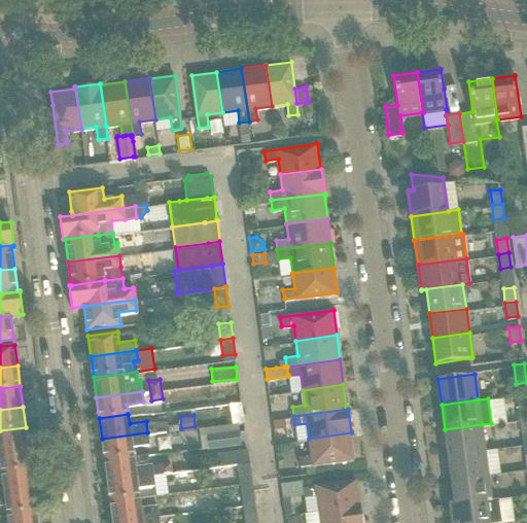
[(284,417),(273,419),(274,426),(285,425),(284,417)]
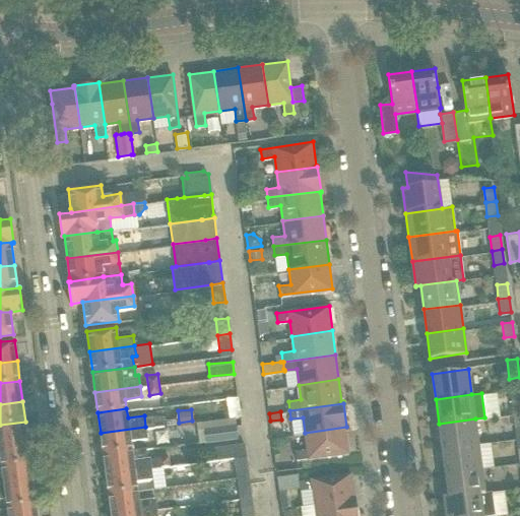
[(152,415),(144,416),(145,427),(164,425),(163,415),(152,416),(152,415)]
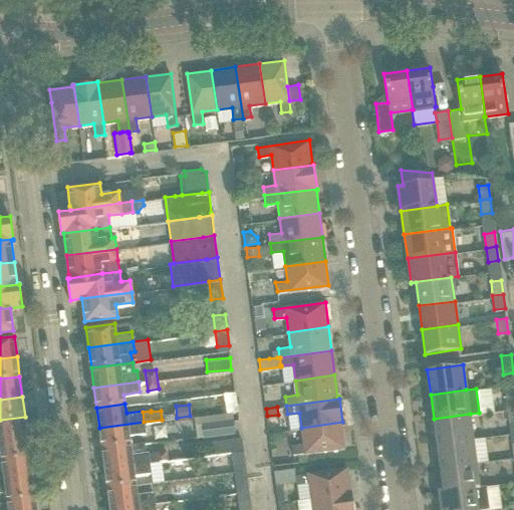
[(197,437),(204,437),(202,422),(233,418),(232,411),(194,416),(197,437)]
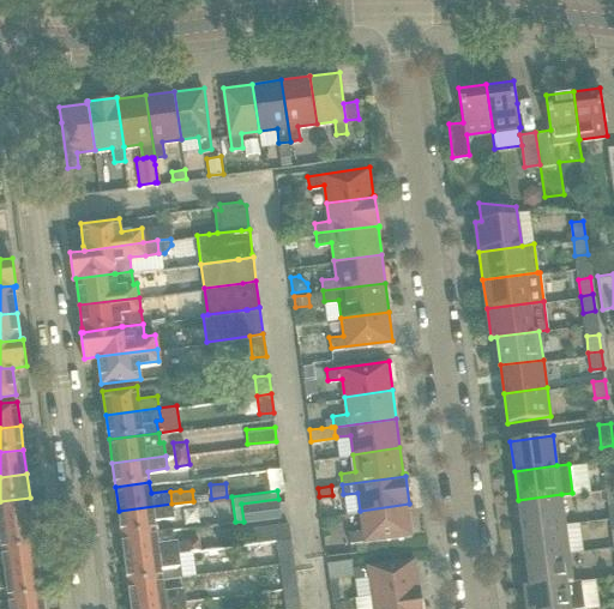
[(518,500),(522,529),(565,523),(561,494),(518,500)]
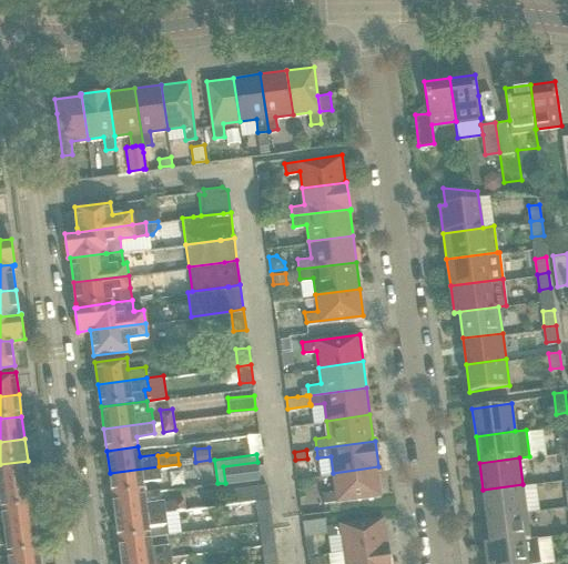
[(0,486),(30,483),(28,461),(0,464),(0,486)]
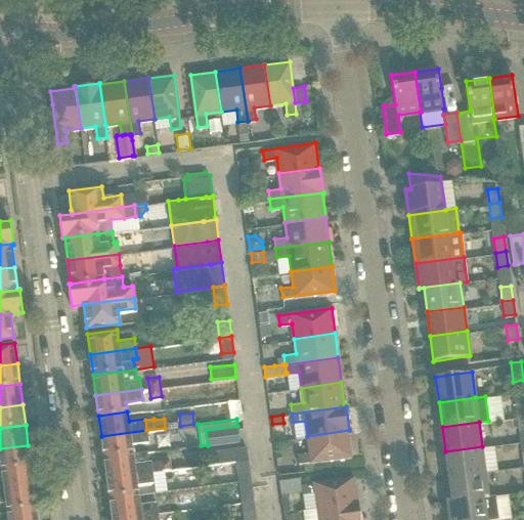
[(237,426),(206,430),(208,445),(239,440),(237,426)]
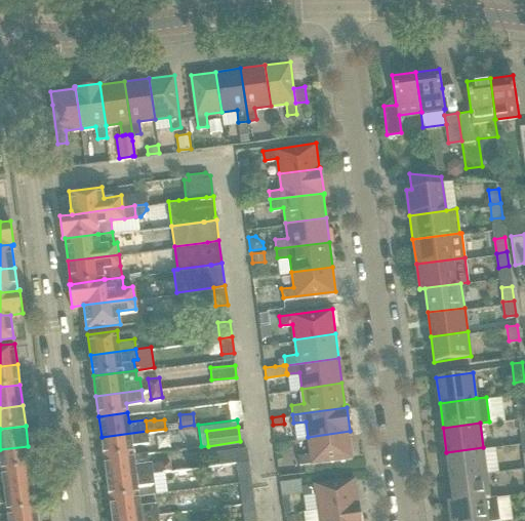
[(102,437),(104,457),(133,453),(131,442),(148,440),(147,431),(102,437)]
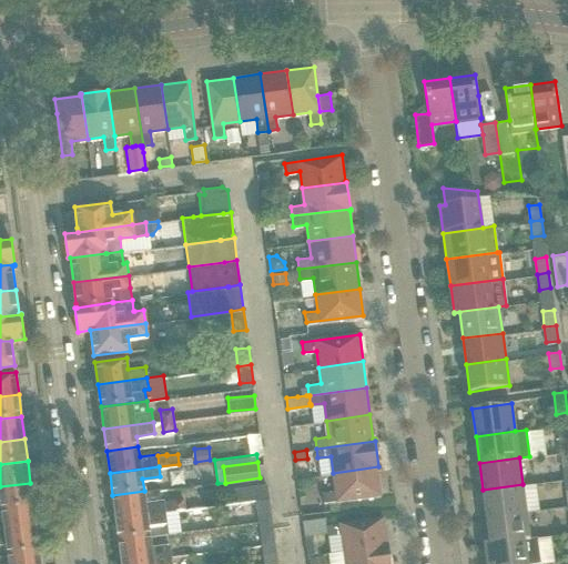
[(378,466),(333,473),(335,490),(322,491),(323,502),(358,497),(381,494),(377,469),(378,467),(378,466)]
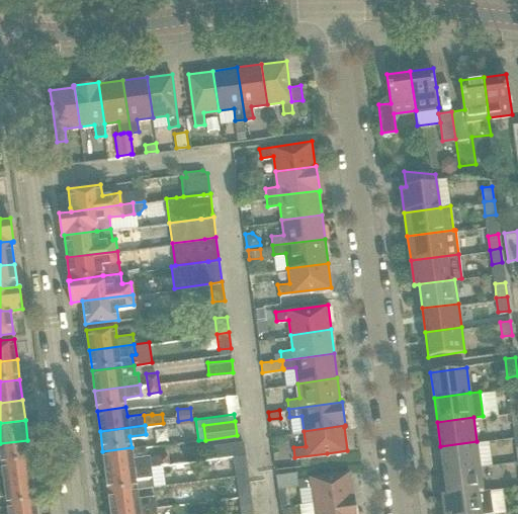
[(229,441),(212,443),(213,457),(234,455),(245,453),(243,439),(229,441)]
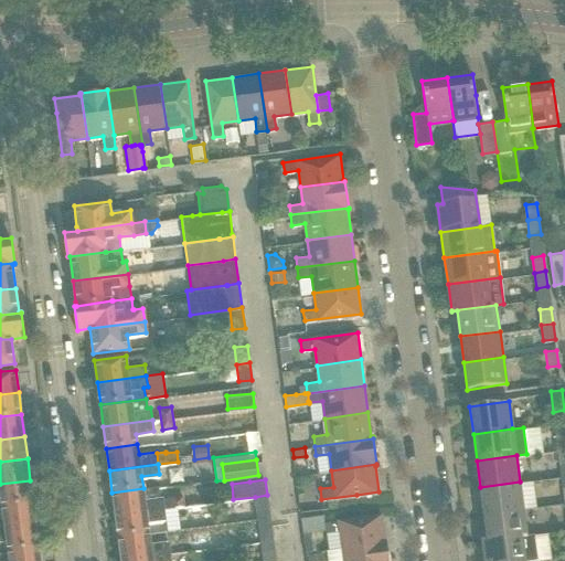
[(0,496),(1,507),(33,503),(30,480),(0,484),(0,496)]
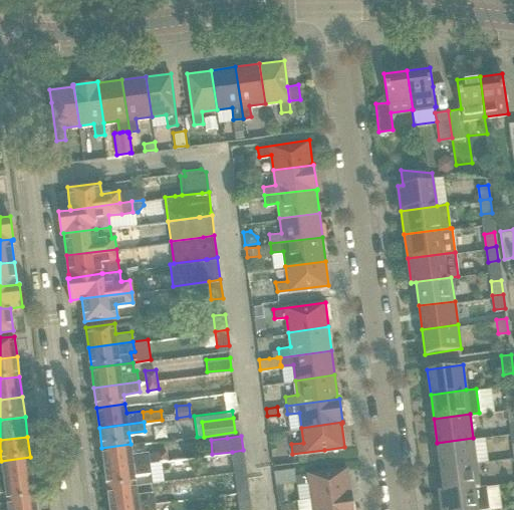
[(437,443),(440,466),(476,462),(473,438),(437,443)]
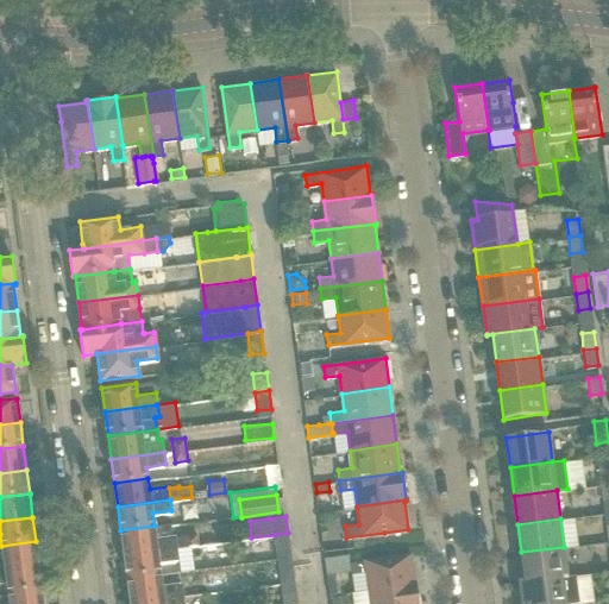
[(155,526),(120,530),(124,554),(177,547),(175,535),(173,535),(171,523),(155,526)]
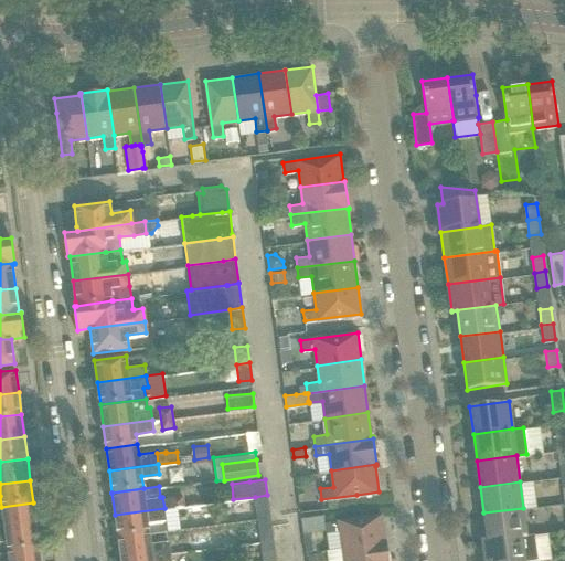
[(183,494),(162,497),(164,508),(184,506),(183,494)]
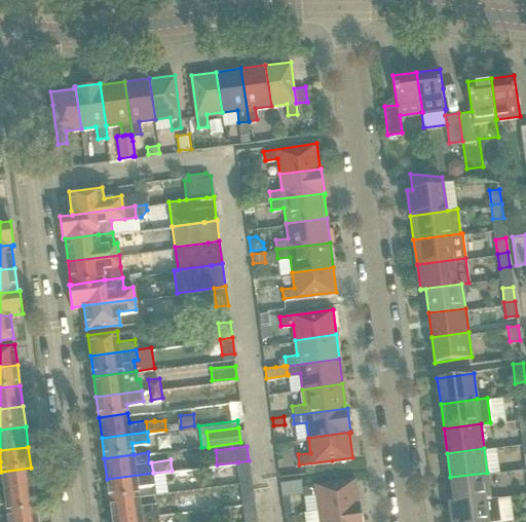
[(249,460),(237,462),(238,473),(239,477),(251,476),(249,460)]
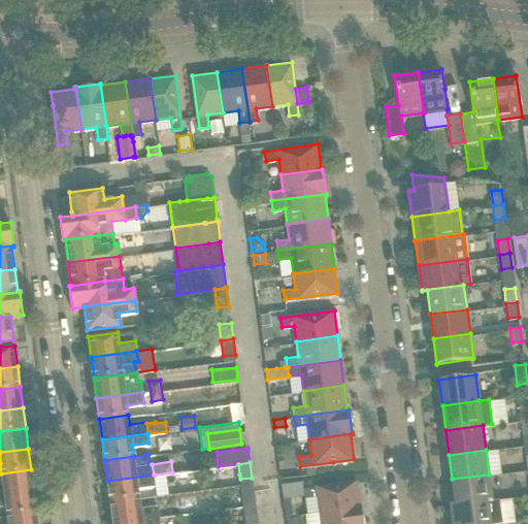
[(238,464),(218,466),(220,477),(239,475),(238,464)]
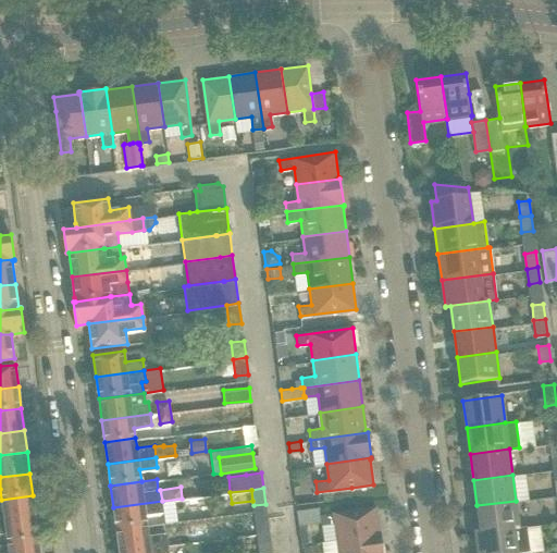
[(0,508),(0,521),(36,517),(33,495),(1,500),(3,510),(0,508)]
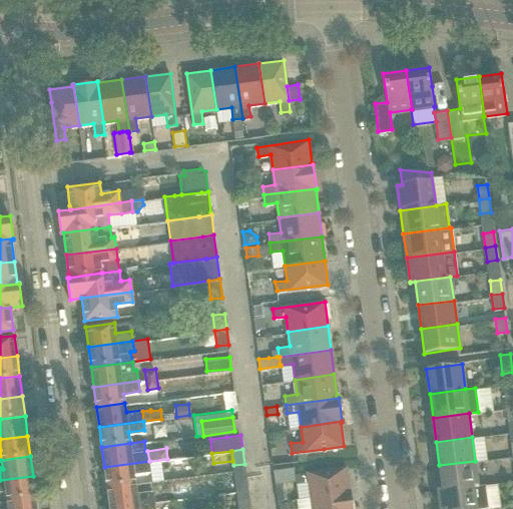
[(149,461),(104,467),(107,487),(135,483),(134,473),(150,471),(150,470),(149,461)]
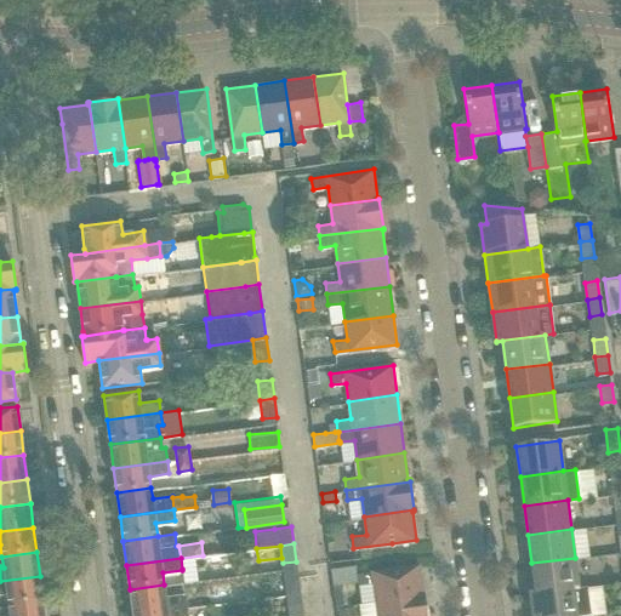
[(529,592),(530,593),(579,586),(575,558),(531,563),(535,591),(529,592)]
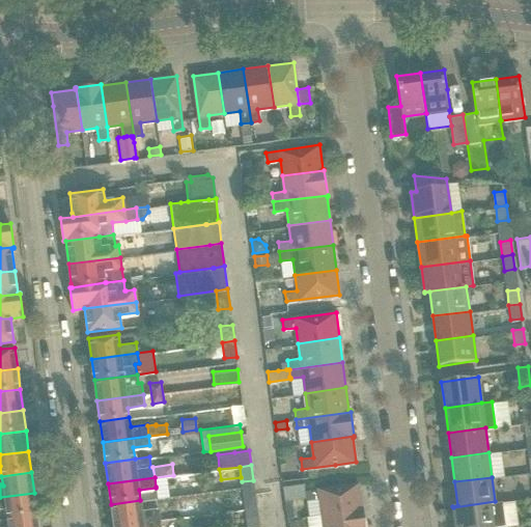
[(318,498),(322,514),(363,507),(363,506),(362,507),(359,482),(305,490),(307,499),(318,498)]
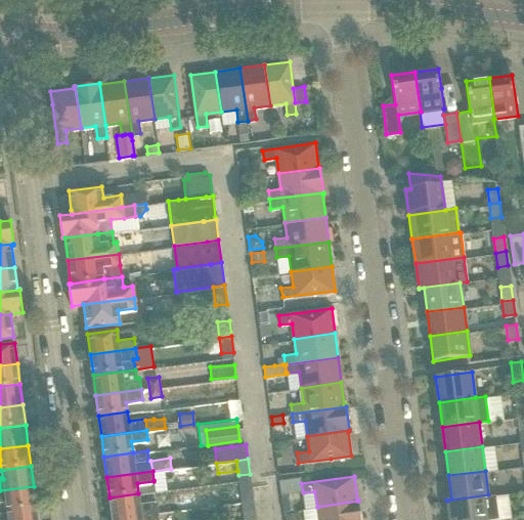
[(300,477),(279,479),(280,492),(301,489),(300,477)]
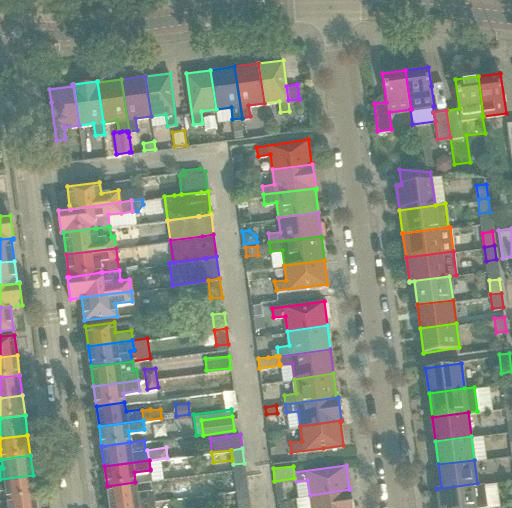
[(245,473),(234,474),(236,489),(247,487),(245,473)]
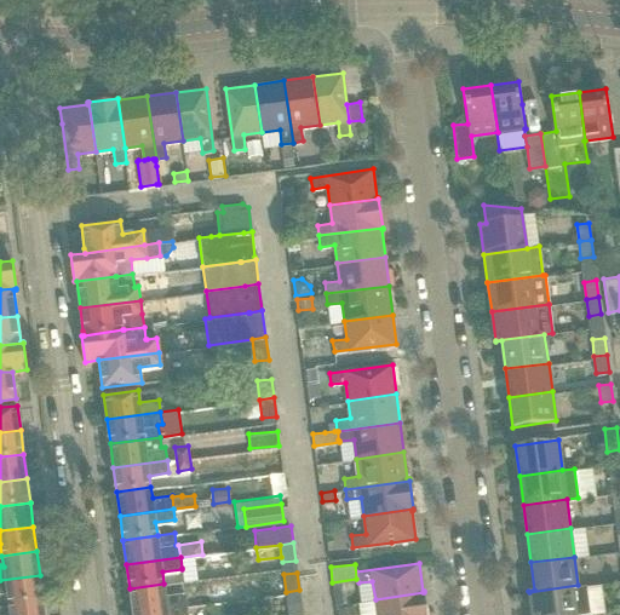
[(0,592),(6,592),(9,604),(42,599),(40,575),(0,580),(0,592)]
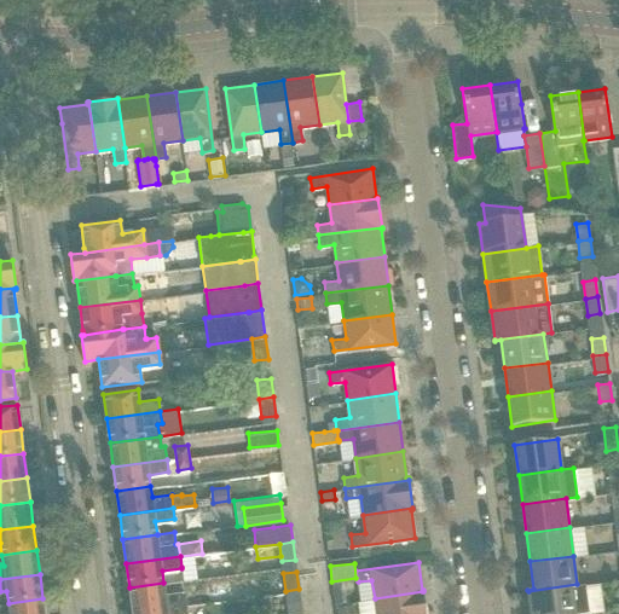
[(163,583),(129,588),(133,612),(186,604),(185,591),(166,594),(165,592),(163,583)]
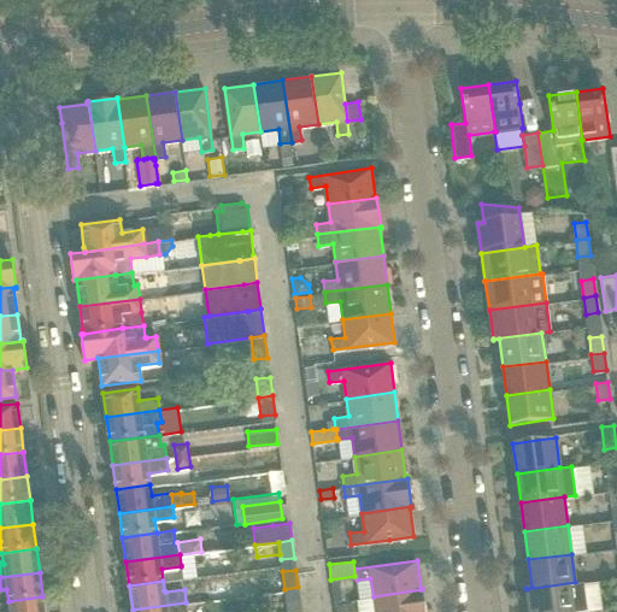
[(527,589),(529,611),(571,611),(573,611),(588,610),(585,581),(575,582),(527,589)]
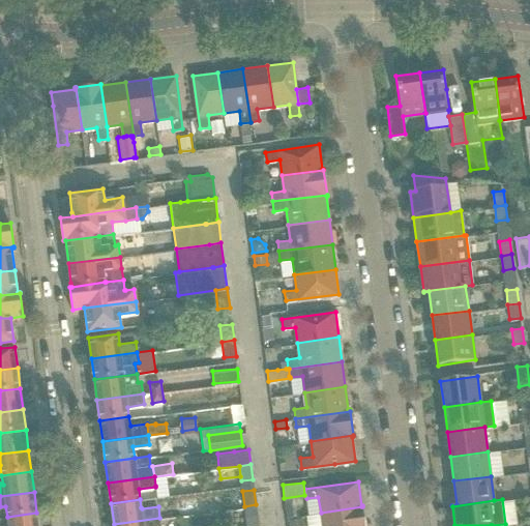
[(256,504),(244,506),(246,521),(258,519),(256,504)]
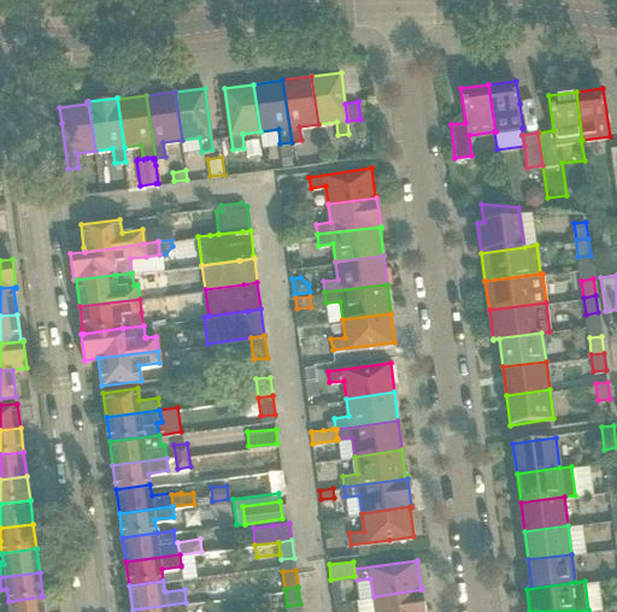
[(424,611),(422,589),(374,596),(375,611),(424,611)]
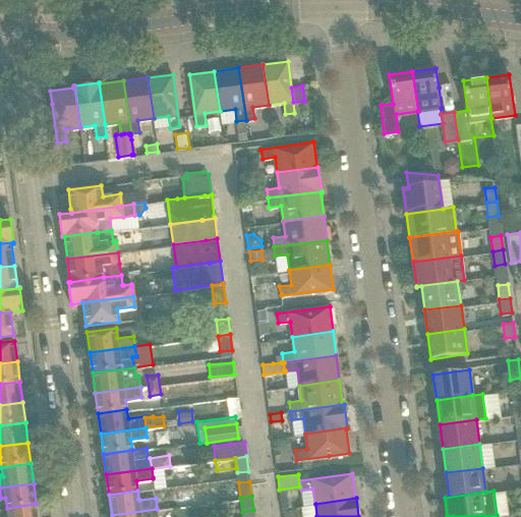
[(0,516),(38,516),(36,504),(7,508),(8,516),(0,516)]
